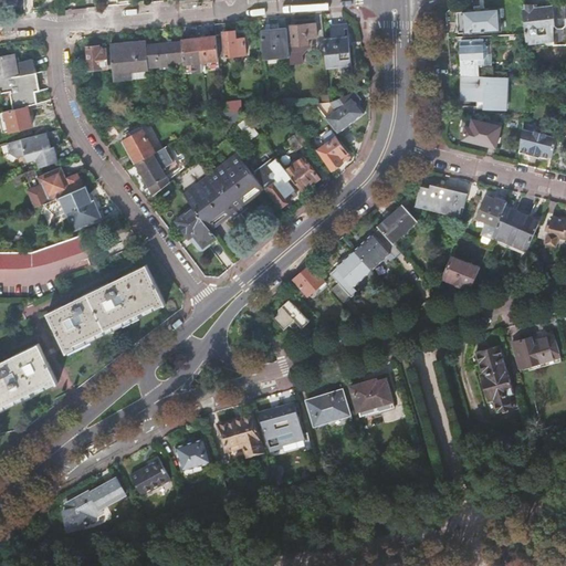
[(524,8),(523,8),(525,34),(526,41),(542,40),(548,45),(561,44),(561,28),(557,28),(555,25),(553,7),(553,4),(538,6),(524,8)]
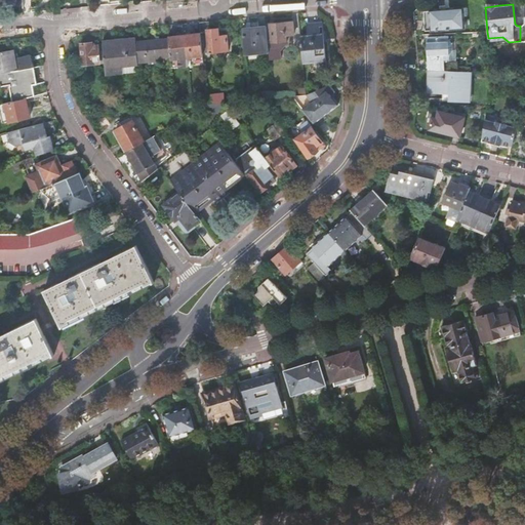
[(462,7),(423,11),(426,31),(463,27),(462,7)]
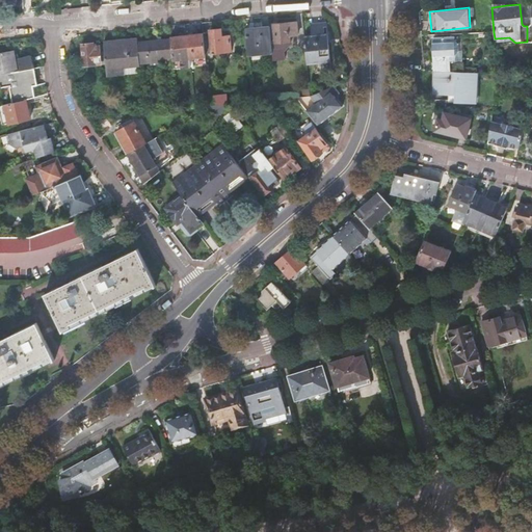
[(272,52),(273,60),(282,59),(281,42),(290,41),(290,35),(298,34),(296,22),(272,24),(274,42),(271,42),(272,52)]
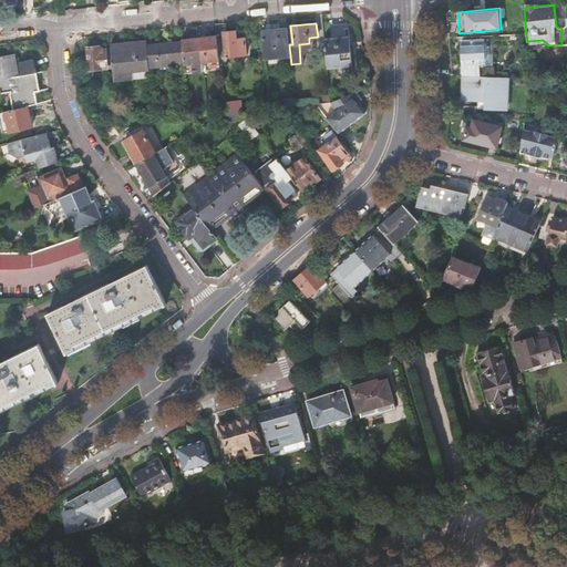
[(261,31),(265,58),(290,55),(289,44),(288,29),(261,31)]
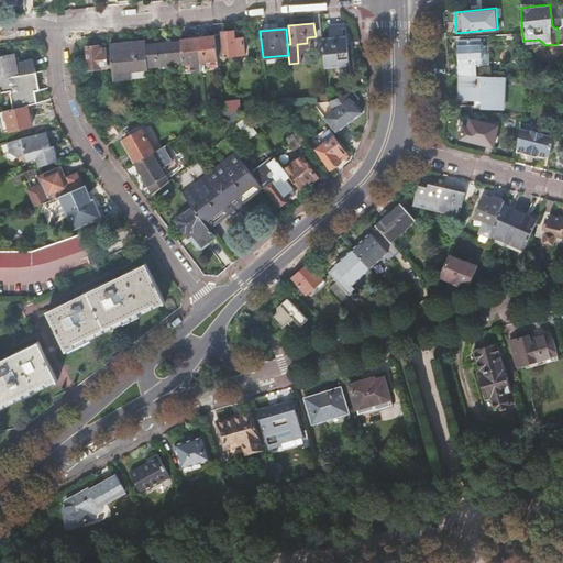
[(322,40),(326,68),(335,67),(334,65),(350,63),(348,47),(345,47),(344,37),(343,37),(342,29),(329,30),(330,39),(322,40)]
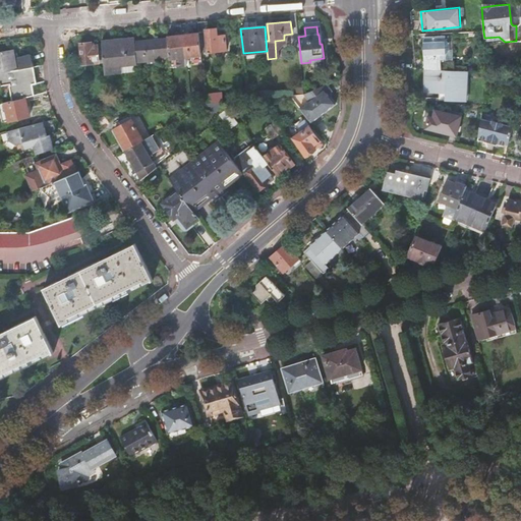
[(199,33),(201,53),(227,50),(225,35),(217,36),(216,29),(206,30),(206,32),(199,33)]
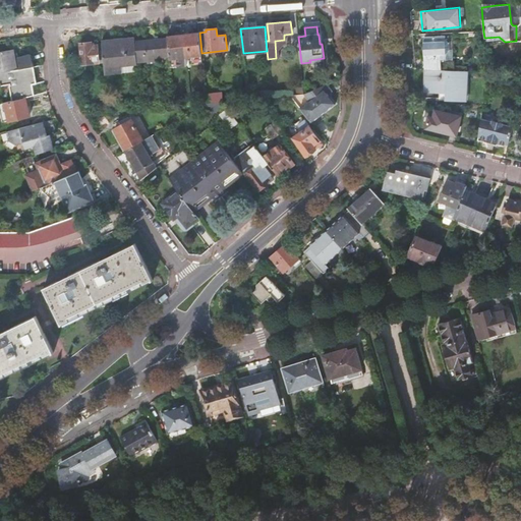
[(199,33),(183,35),(186,57),(201,56),(201,55),(201,53),(199,33)]
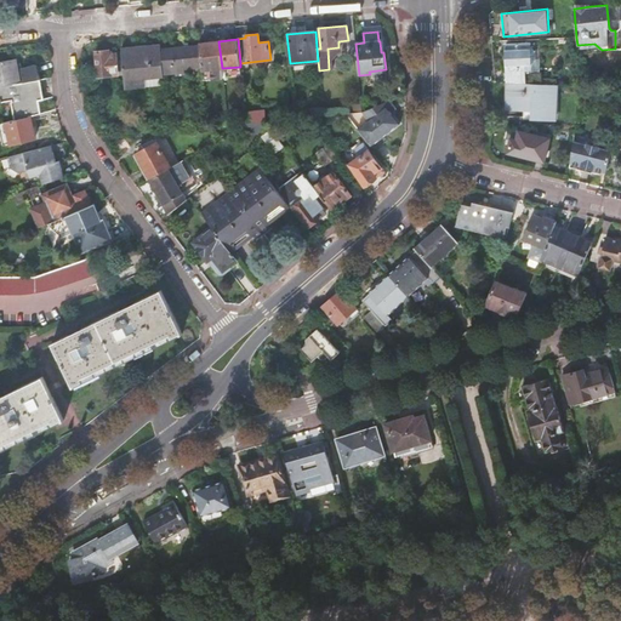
[(203,80),(203,81),(222,79),(222,68),(218,41),(199,44),(199,46),(201,67),(203,80)]
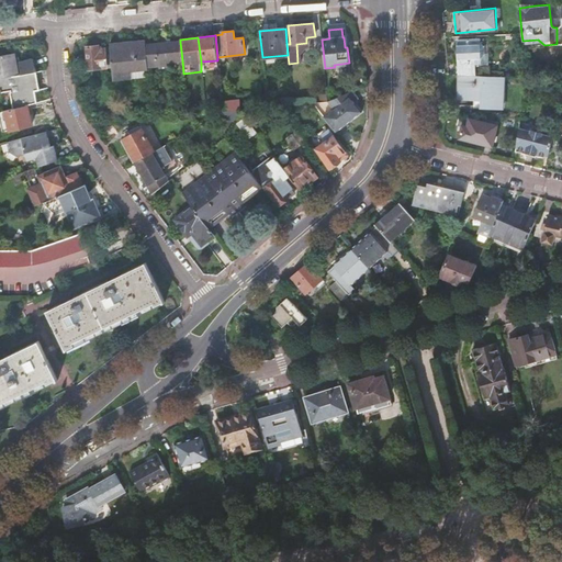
[(460,75),(481,76),(480,55),(483,55),(483,46),(480,46),(479,40),(459,41),(460,75)]
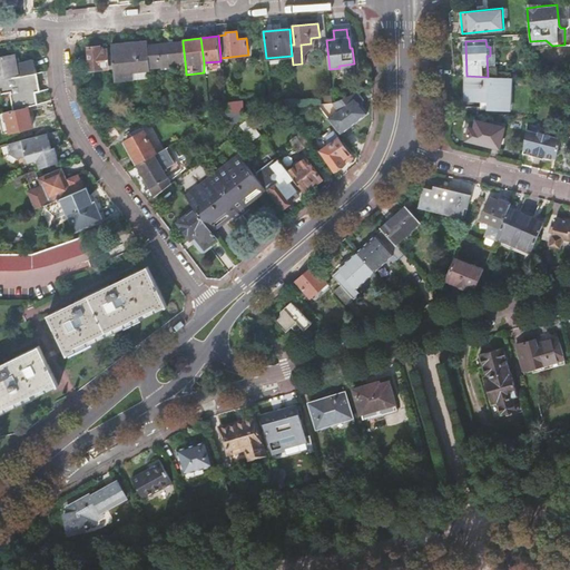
[(114,68),(115,80),(133,78),(133,71),(150,69),(150,68),(148,46),(148,42),(111,46),(112,50),(114,68)]
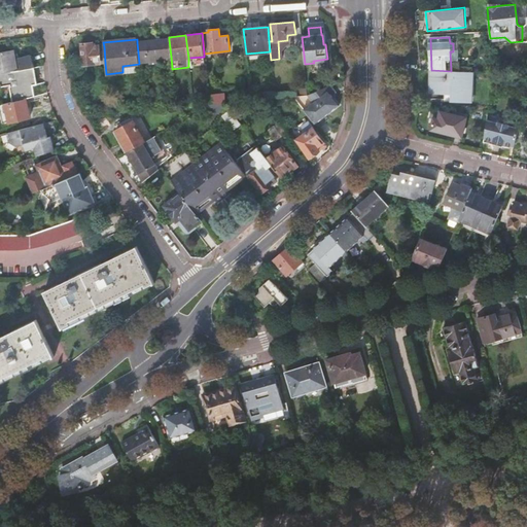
[(137,42),(139,63),(156,61),(156,58),(171,57),(169,39),(137,42)]
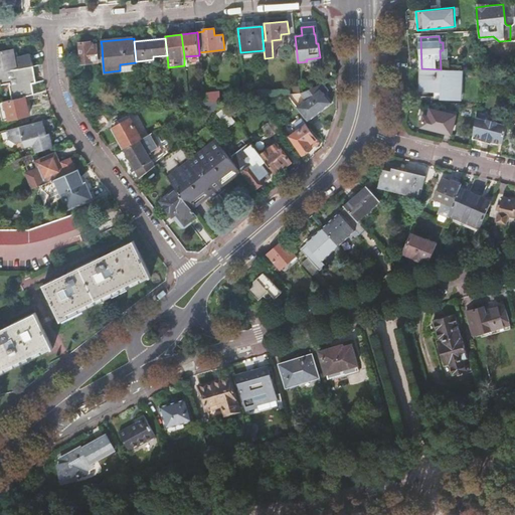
[(98,62),(96,46),(91,46),(90,43),(79,44),(81,63),(98,62)]
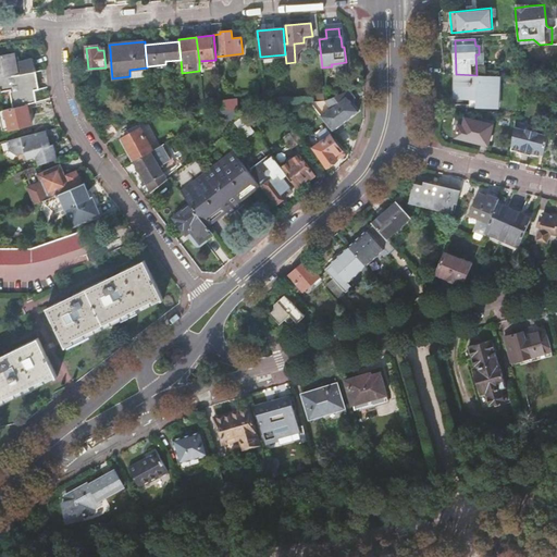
[(0,77),(22,74),(34,72),(31,60),(14,62),(12,53),(0,56),(0,77)]
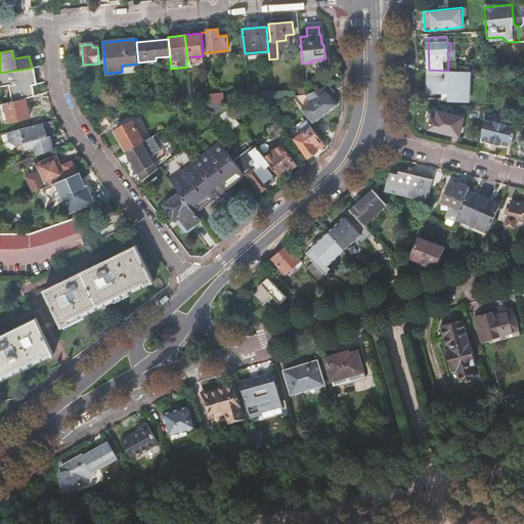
[(35,84),(32,68),(20,70),(24,86),(35,84)]
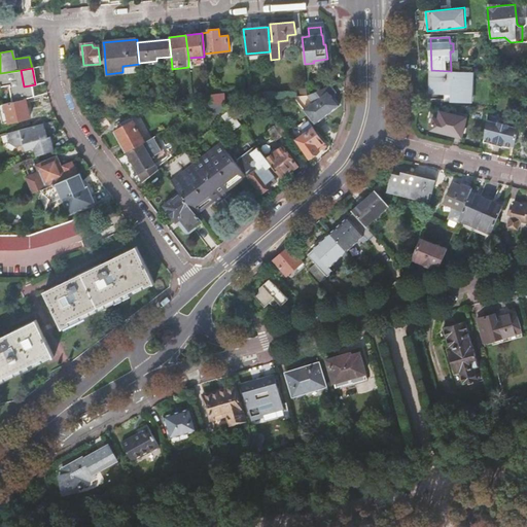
[(10,103),(26,99),(47,94),(46,82),(35,84),(24,86),(21,70),(0,73),(0,86),(7,86),(10,103)]
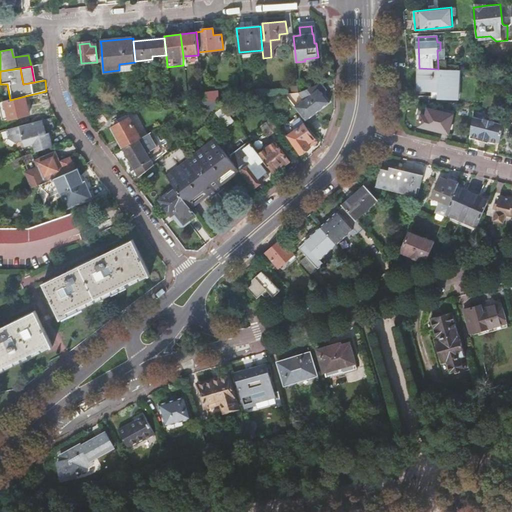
[(458,99),(459,70),(438,69),(419,68),(418,68),(417,89),(431,90),(431,97),(458,99)]
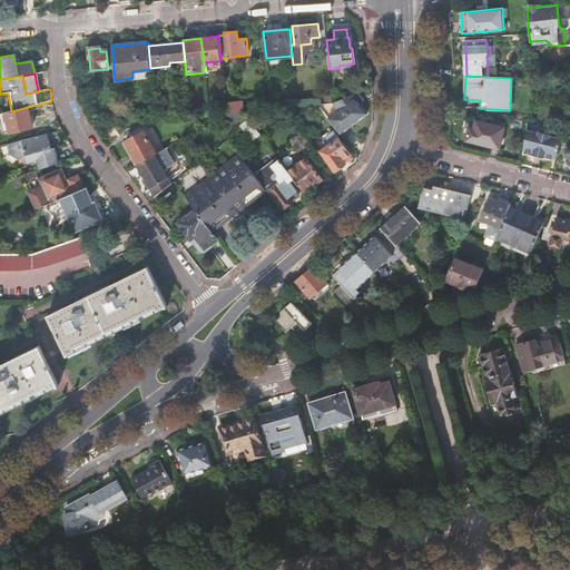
[(326,117),(341,135),(366,115),(359,105),(353,97),(326,117)]
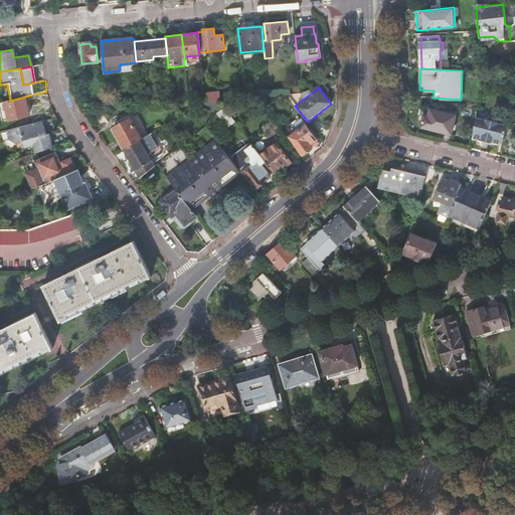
[(256,91),(256,98),(259,97),(269,96),(268,89),(256,91)]
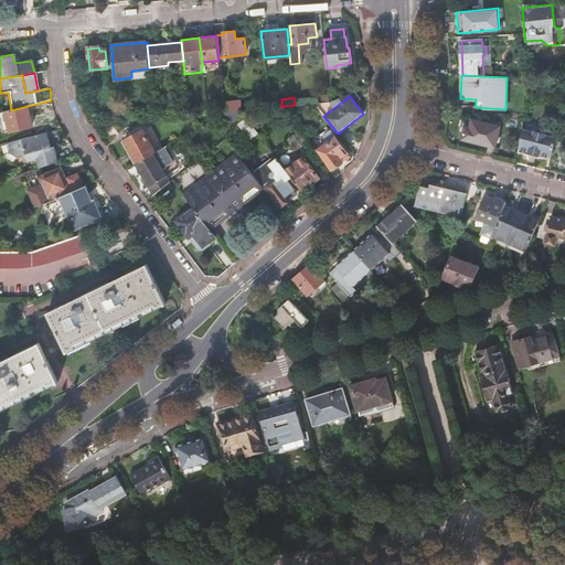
[(223,102),(224,113),(227,112),(241,110),(240,100),(223,102)]
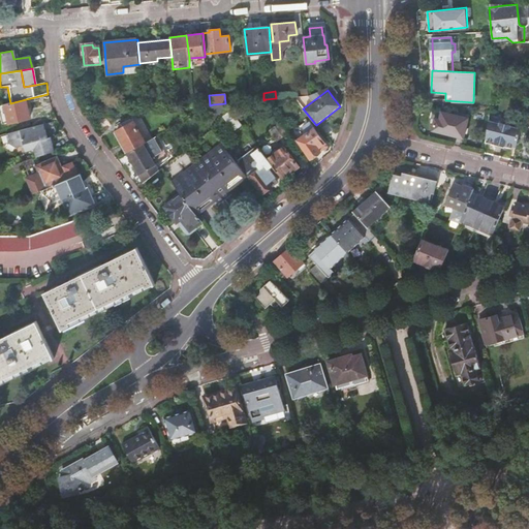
[(30,118),(26,99),(10,103),(5,104),(10,123),(30,118)]
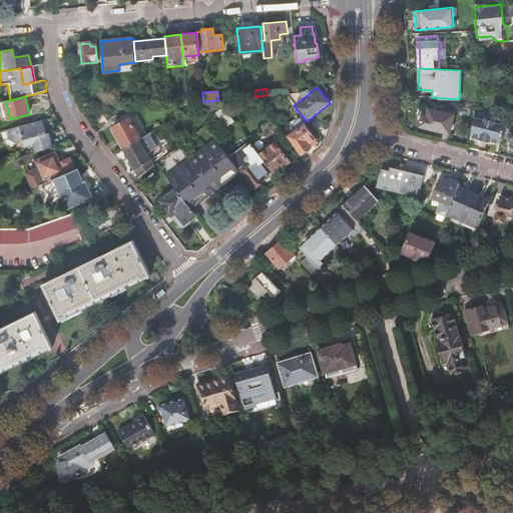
[(422,114),(420,126),(450,133),(454,114),(428,108),(427,115),(422,114)]
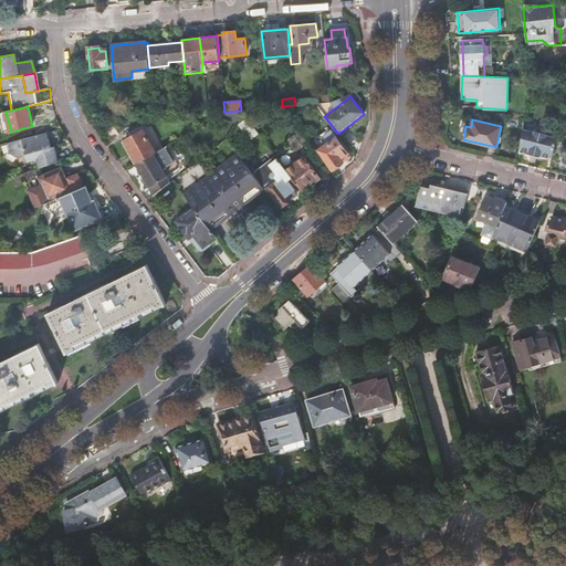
[(249,123),(242,128),(251,139),(258,135),(249,123)]
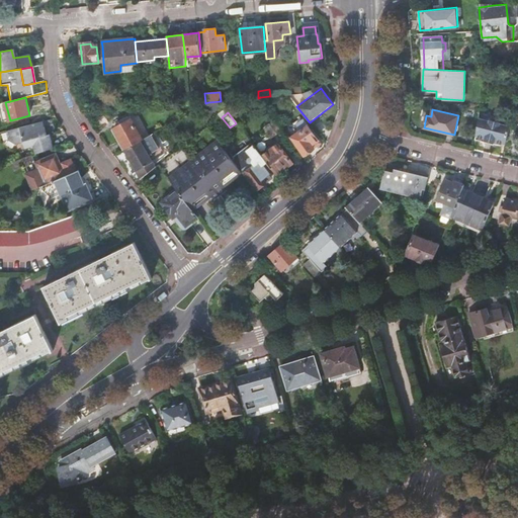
[(111,130),(122,151),(125,150),(143,140),(131,117),(127,116),(119,121),(121,124),(111,130)]
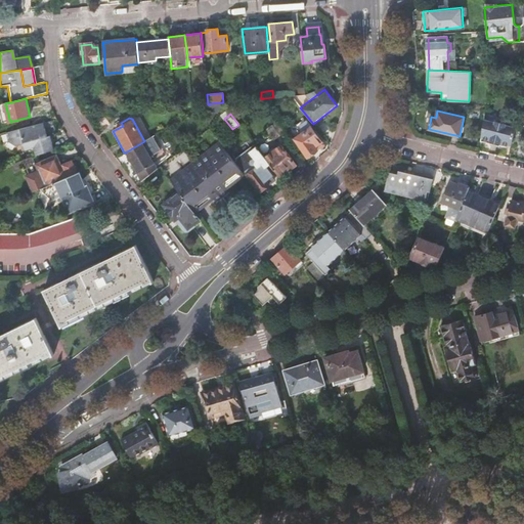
[(275,139),(287,132),(278,121),(268,129),(275,139)]
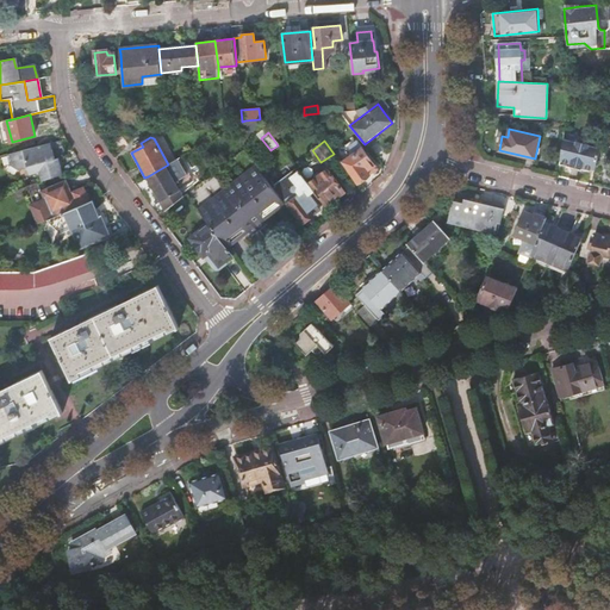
[(571,165),(595,170),(601,149),(577,143),(571,165)]
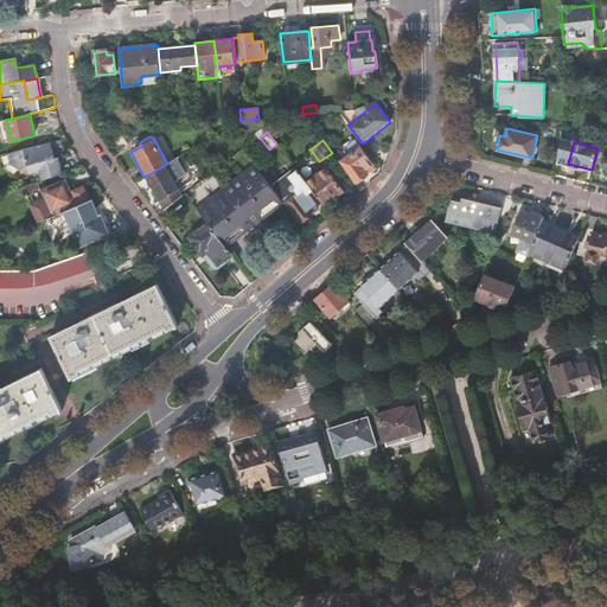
[(43,145),(6,154),(10,166),(19,171),(27,168),(30,176),(39,172),(42,181),(63,174),(58,159),(55,160),(52,149),(50,151),(48,144),(43,145)]
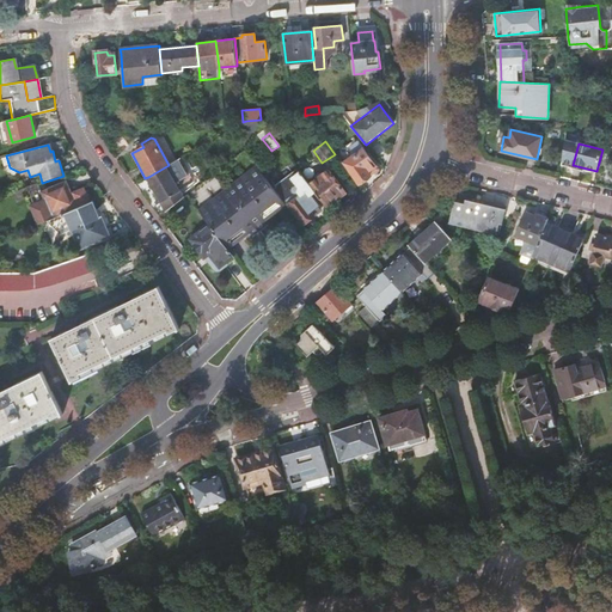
[(169,165),(148,177),(163,202),(164,201),(169,210),(184,199),(173,179),(179,177),(172,164),(169,165)]
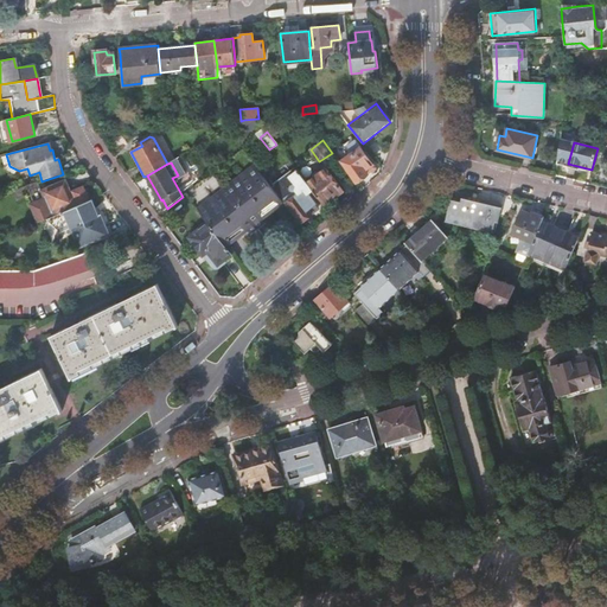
[(255,166),(227,187),(229,191),(259,170),(255,166)]
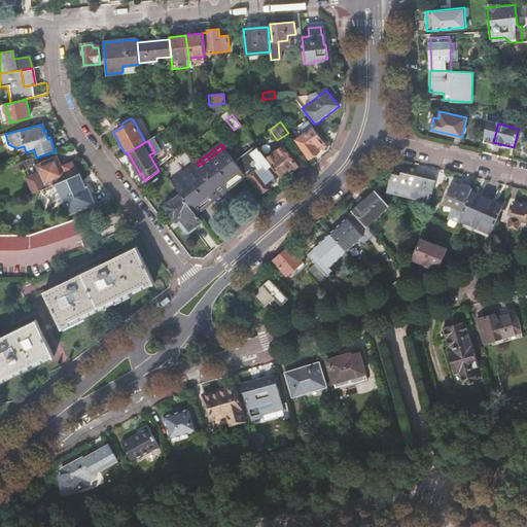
[(267,159),(282,178),(299,166),(283,146),(267,159)]
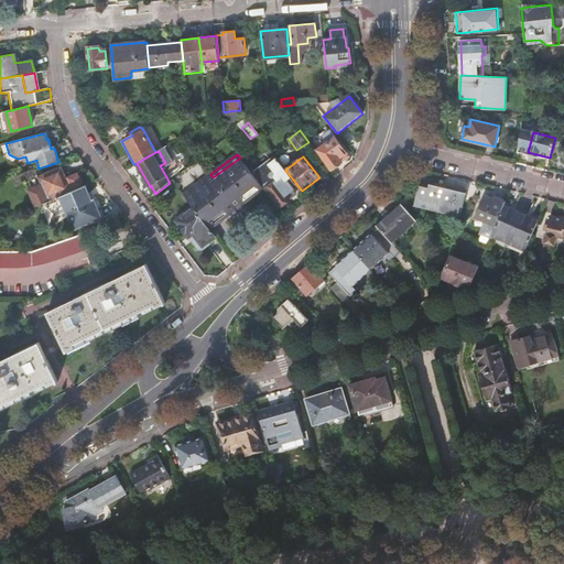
[(240,158),(213,177),(235,206),(261,186),(240,158)]
